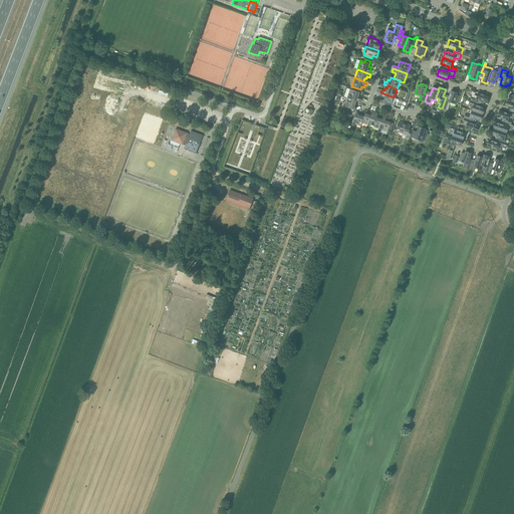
[(350,89),(347,98),(356,101),(360,102),(361,99),(359,99),(360,96),(358,95),(359,92),(350,89)]
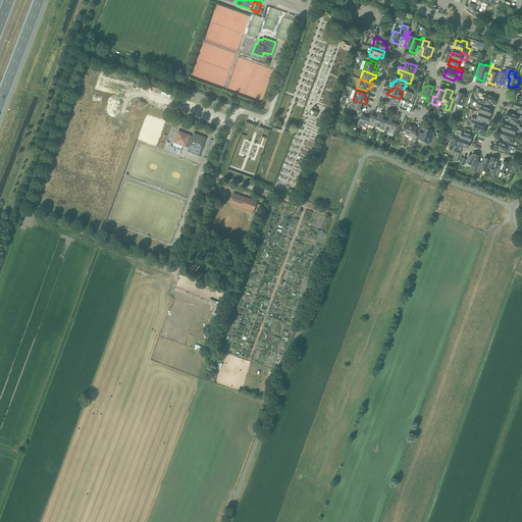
[(455,100),(453,99),(449,110),(455,112),(456,108),(457,104),(463,106),(466,98),(464,97),(464,95),(458,93),(455,100)]
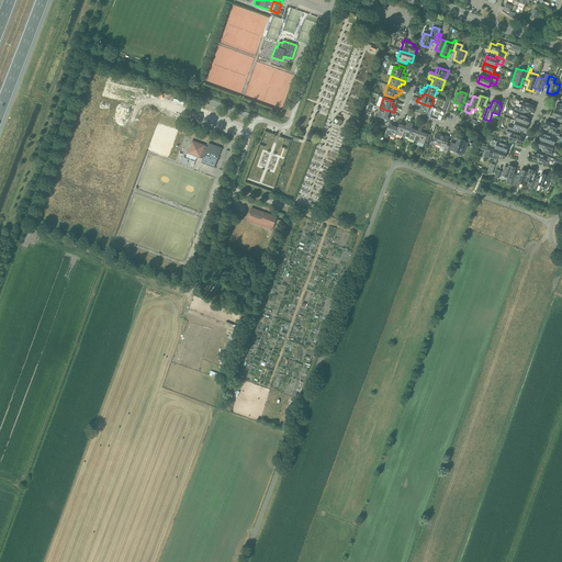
[(416,101),(415,104),(417,105),(416,109),(418,109),(417,113),(430,117),(434,108),(430,107),(416,101)]
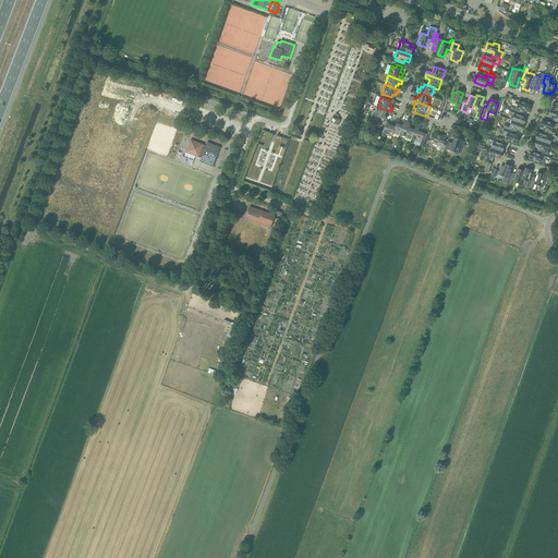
[(517,105),(512,104),(510,109),(518,112),(519,109),(528,112),(530,106),(519,101),(517,105)]
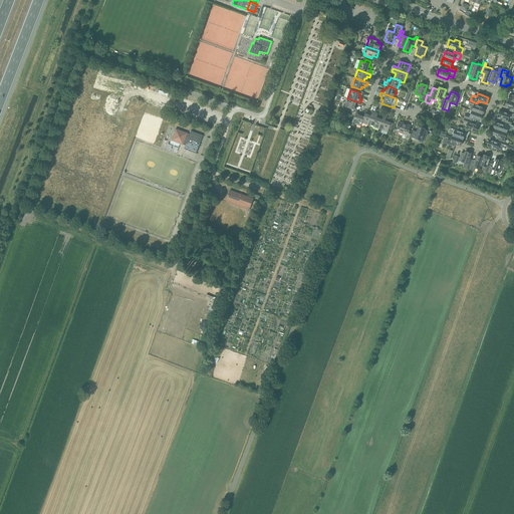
[(354,107),(356,101),(347,98),(344,106),(347,107),(346,110),(349,111),(350,113),(356,111),(354,107)]
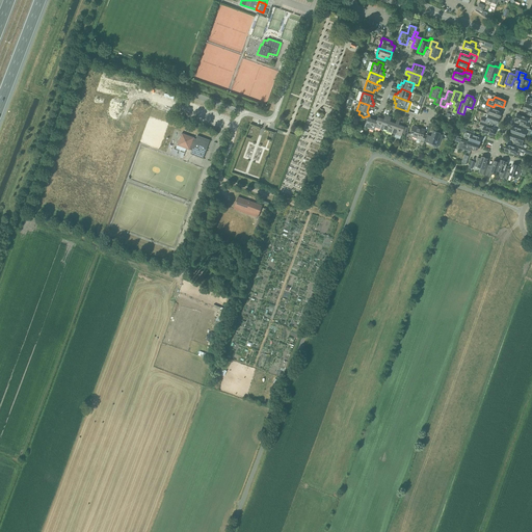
[(486,104),(485,107),(488,108),(486,114),(487,114),(499,118),(501,112),(493,109),(494,107),(486,104)]
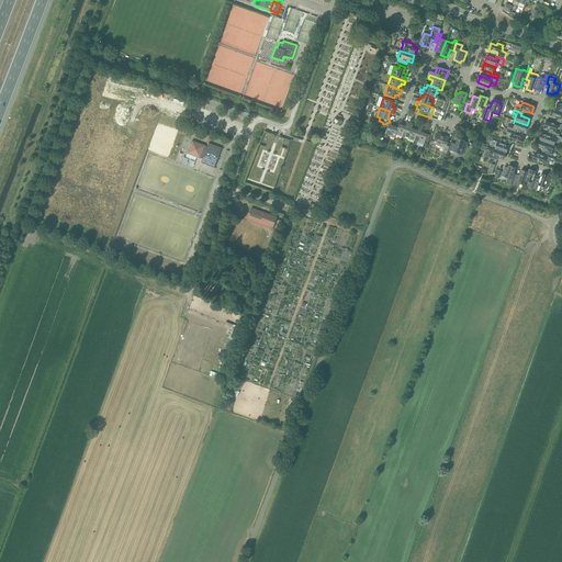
[(552,116),(561,120),(560,123),(561,123),(561,112),(554,110),(552,116)]
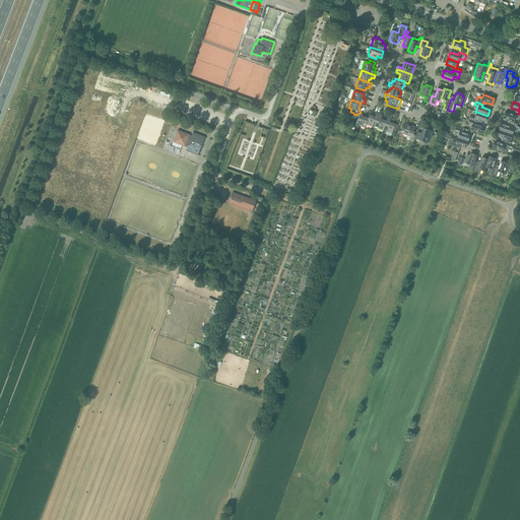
[(469,120),(476,122),(477,120),(485,122),(488,116),(476,112),(474,118),(470,117),(469,120)]
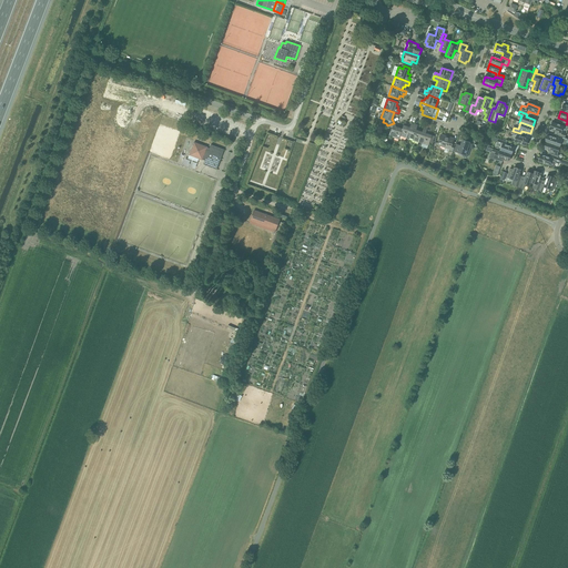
[(549,130),(558,132),(557,135),(565,138),(566,135),(560,133),(564,127),(551,122),(549,130)]
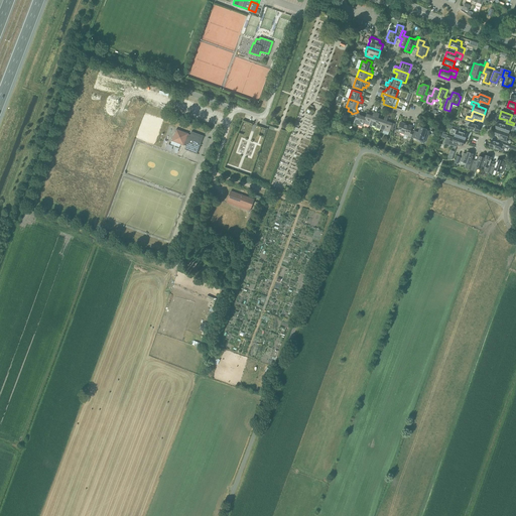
[(366,117),(365,117),(360,115),(358,112),(352,114),(353,117),(356,117),(354,124),(362,127),(364,124),(363,124),(366,117)]
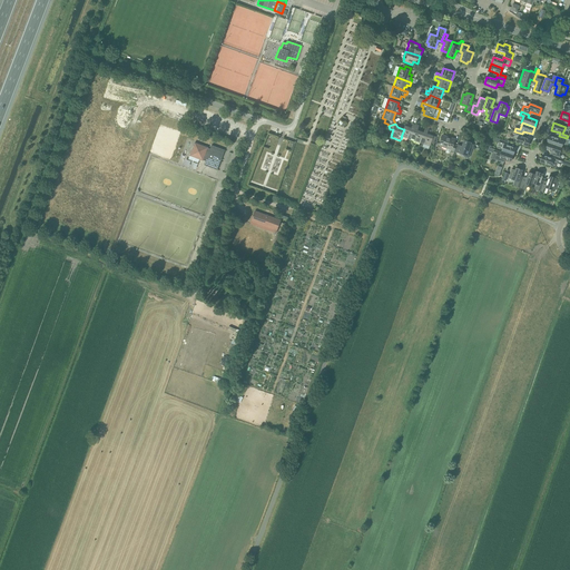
[(409,127),(405,126),(403,129),(404,129),(401,137),(402,137),(411,140),(416,125),(413,124),(412,126),(409,125),(409,127)]
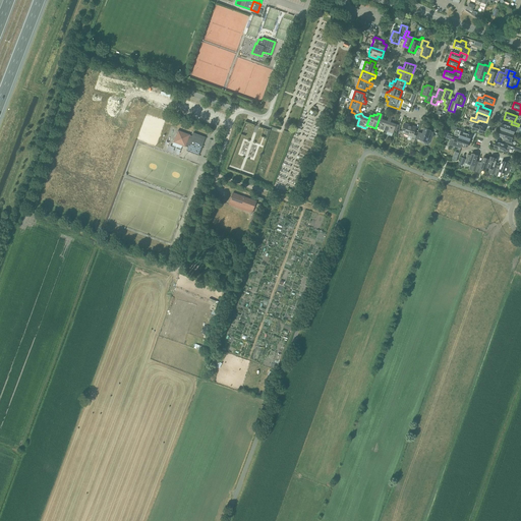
[(383,117),(384,115),(381,114),(375,128),(384,131),(388,121),(387,121),(385,120),(386,118),(383,117)]
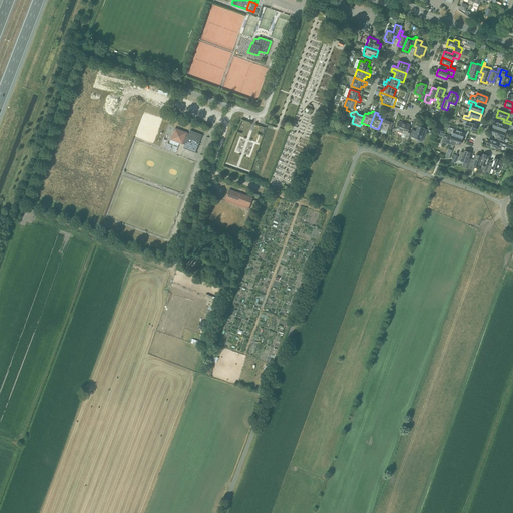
[(382,119),(378,129),(387,132),(388,127),(389,128),(389,129),(391,130),(391,128),(393,123),(387,121),(388,119),(385,118),(386,116),(383,115),(381,119),(382,119)]
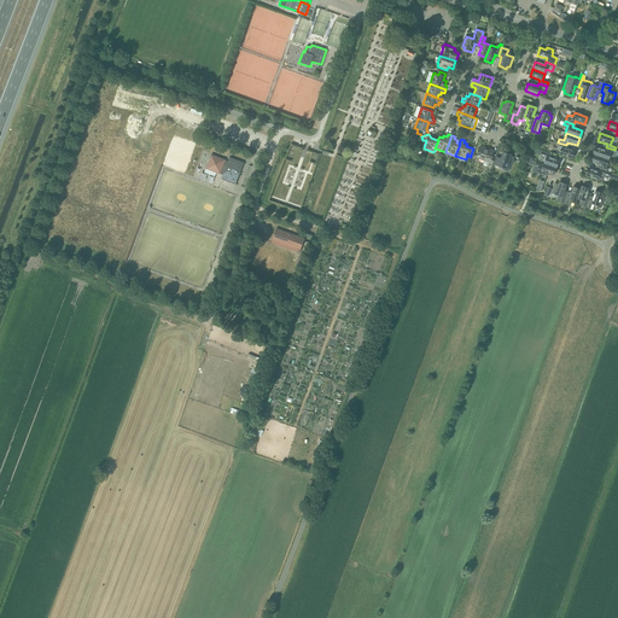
[(557,146),(561,147),(559,155),(572,159),(575,152),(565,149),(566,145),(558,143),(557,146)]
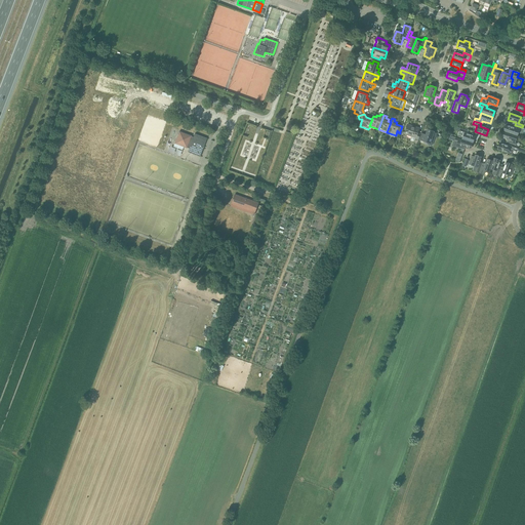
[(405,131),(404,134),(407,134),(411,136),(410,139),(411,142),(412,142),(414,142),(414,140),(417,142),(420,134),(417,133),(418,129),(407,125),(405,131)]
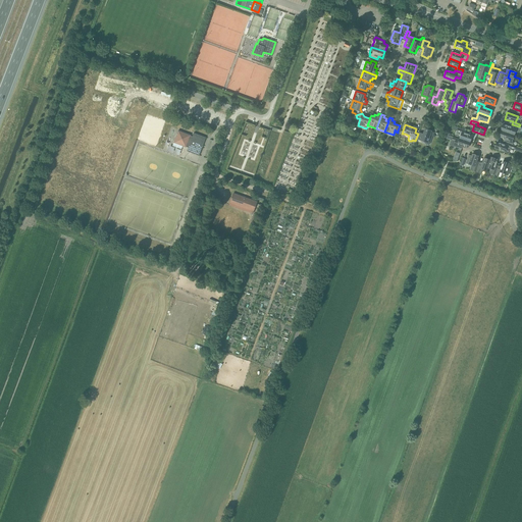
[(511,127),(503,124),(501,131),(515,136),(516,133),(520,134),(521,127),(519,126),(512,124),(511,127)]
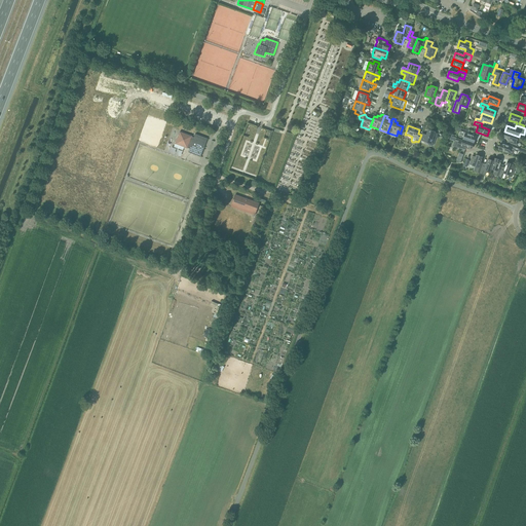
[(461,128),(460,133),(460,132),(459,135),(463,137),(462,140),(474,143),(476,137),(470,135),(471,133),(472,133),(461,128)]
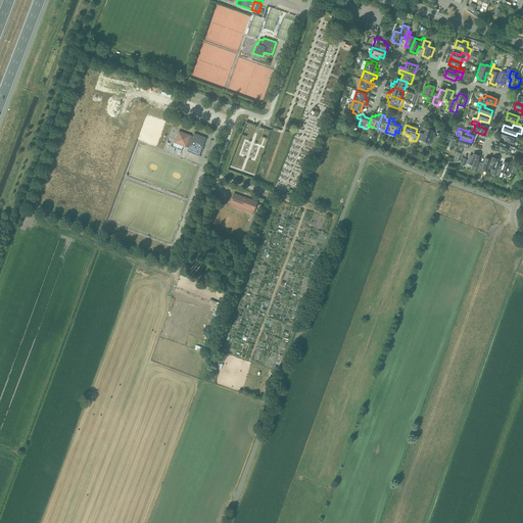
[(434,133),(432,132),(432,131),(426,129),(424,134),(420,133),(418,139),(426,142),(426,141),(431,143),(434,133)]
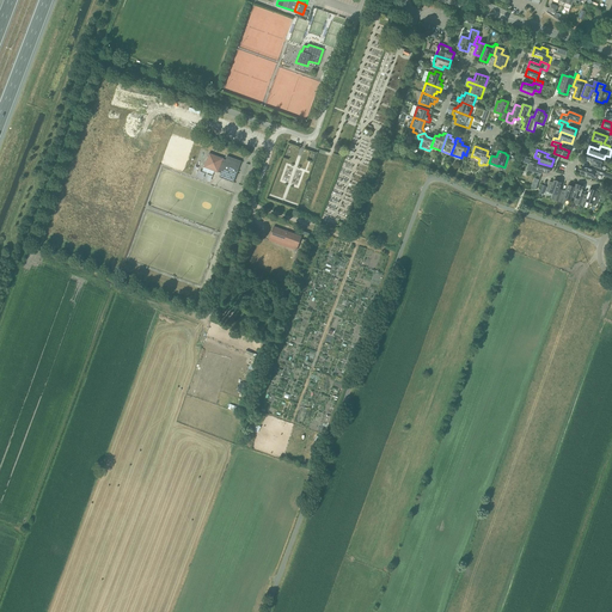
[(219,172),(221,172),(219,177),(233,183),(242,161),(227,157),(226,160),(224,159),(209,153),(204,167),(218,172),(219,172)]
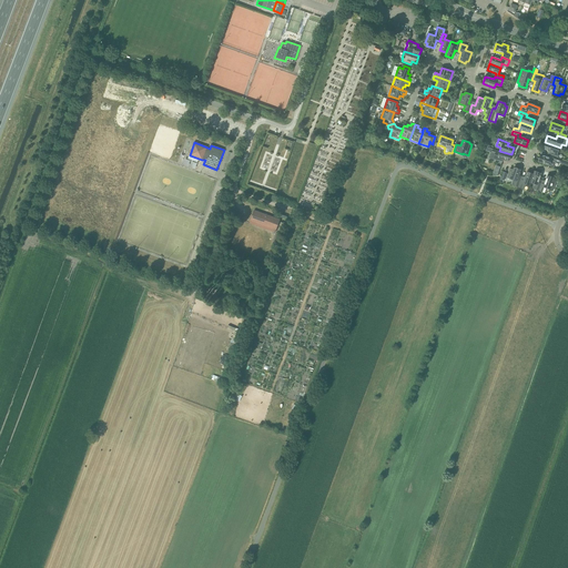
[(550,152),(549,155),(558,158),(559,154),(558,153),(560,148),(545,142),(543,149),(550,152)]
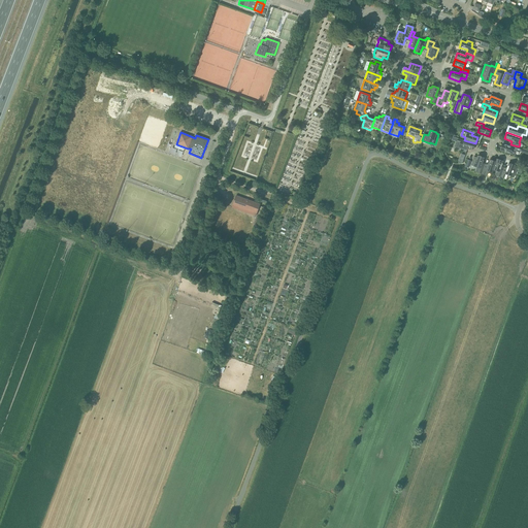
[(454,137),(453,140),(457,141),(459,142),(458,144),(457,147),(466,152),(466,151),(466,147),(473,151),(475,143),(464,140),(458,138),(454,137)]
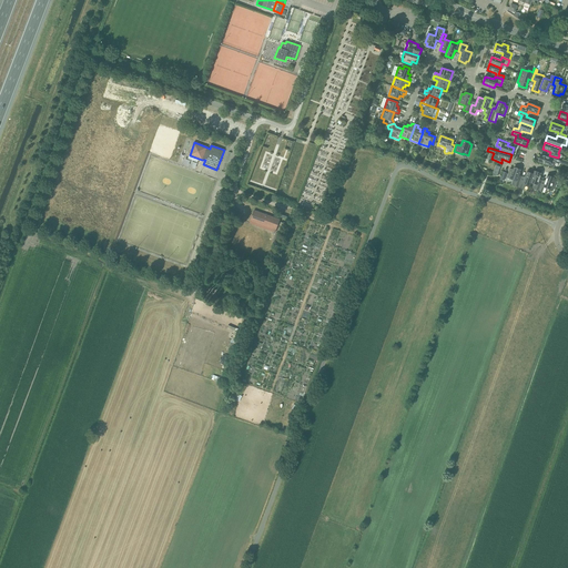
[(540,155),(538,162),(549,165),(554,168),(556,161),(560,162),(561,159),(558,158),(549,155),(548,158),(540,155)]
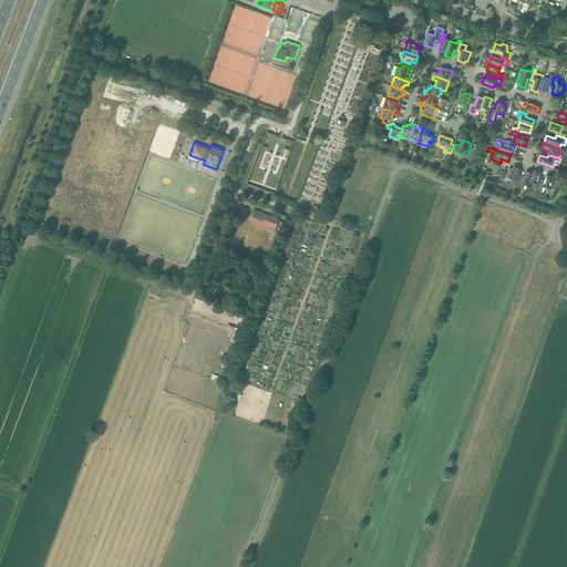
[(506,178),(513,181),(511,185),(517,187),(519,179),(516,178),(519,169),(513,167),(512,169),(509,168),(506,178)]
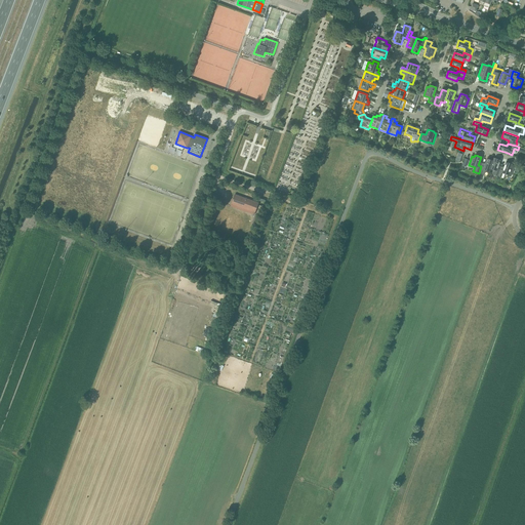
[(497,168),(499,160),(493,158),(492,161),(493,161),(490,169),(493,170),(491,174),(497,176),(499,169),(497,168)]
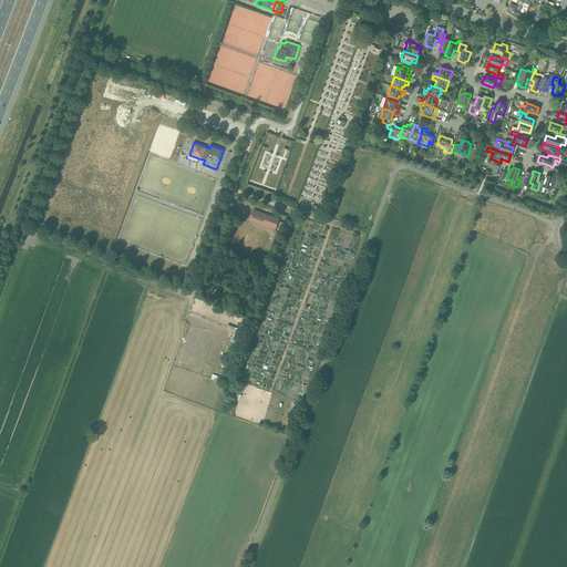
[(523,181),(519,179),(517,187),(523,189),(525,184),(528,185),(529,183),(533,174),(532,174),(525,172),(523,181)]
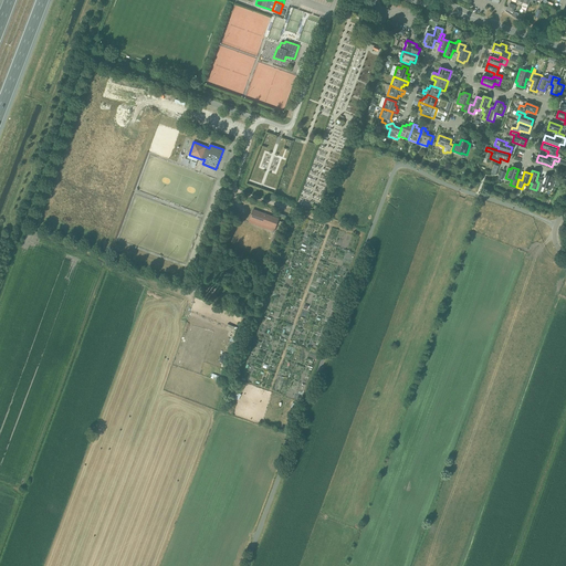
[(536,190),(540,191),(543,192),(545,188),(551,190),(554,181),(551,180),(552,178),(545,175),(542,184),(538,182),(536,190)]
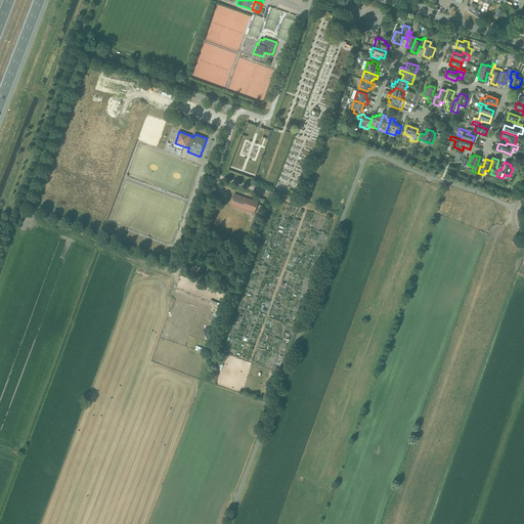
[(234,194),(231,204),(255,213),(258,203),(234,194)]
